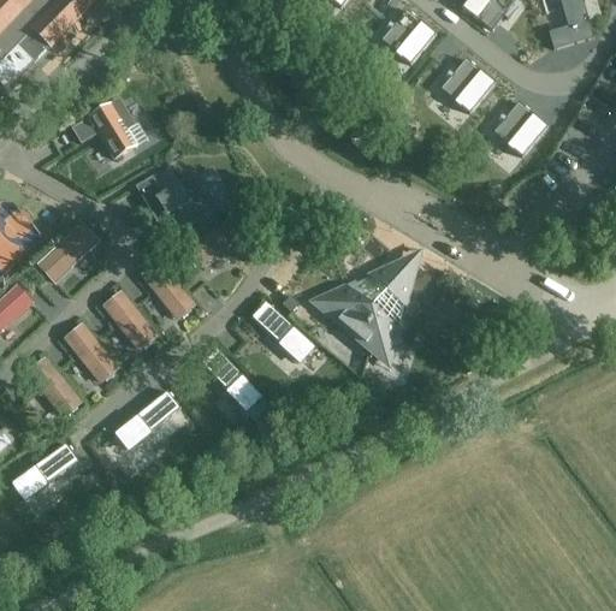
[(0,0),(0,79),(7,88),(92,0),(0,0)]
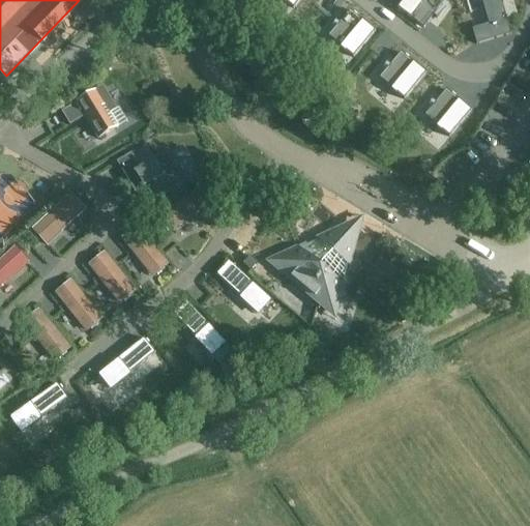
[(401,0),(396,5),(423,25),(442,0),(401,0)]
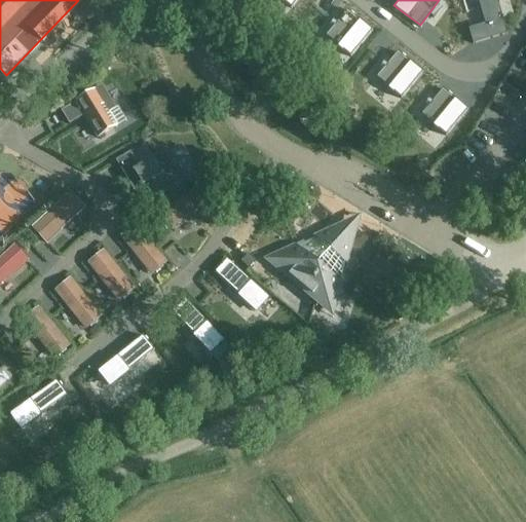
[(473,40),(506,31),(497,0),(480,0),(486,21),(468,26),(473,40)]
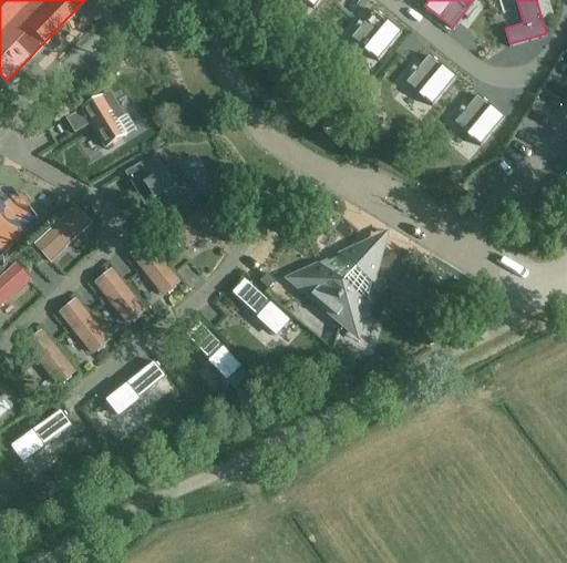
[(378,58),(401,30),(374,8),(373,8),(350,36),(378,58)]
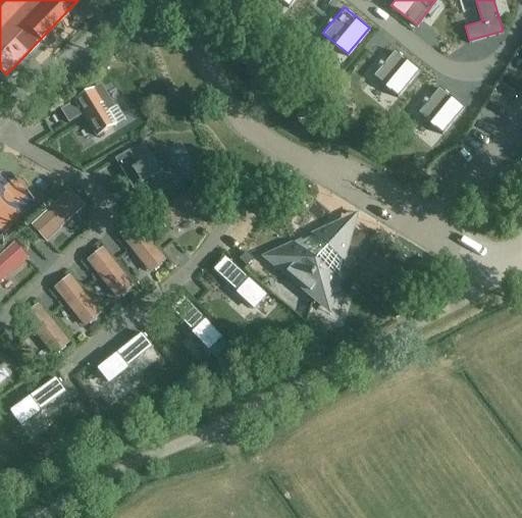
[(373,74),(398,95),(419,69),(395,48),(373,74)]
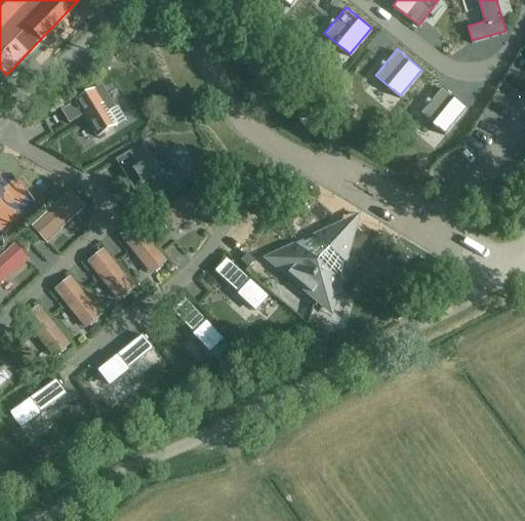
[(76,101),(62,109),(69,121),(84,112),(97,133),(113,124),(104,110),(114,104),(99,82),(75,97),(76,101)]
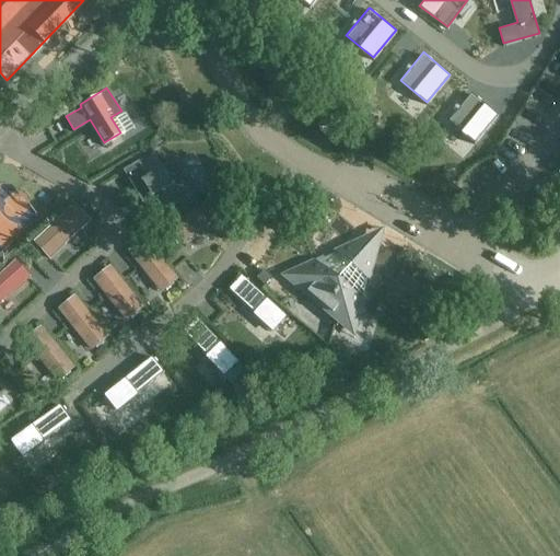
[(498,114),(470,92),(447,119),(475,141),(498,114)]
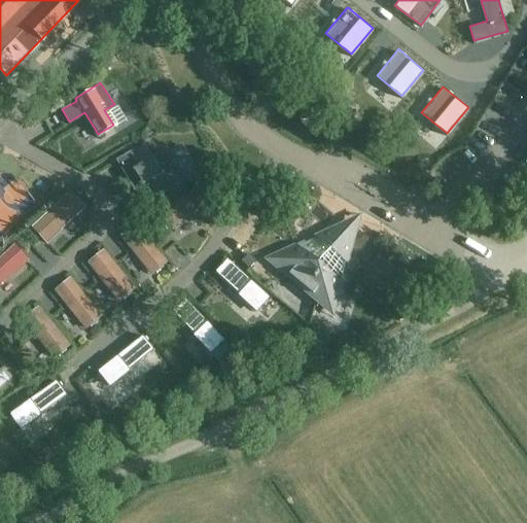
[(187,169),(204,164),(196,139),(179,144),(187,169)]
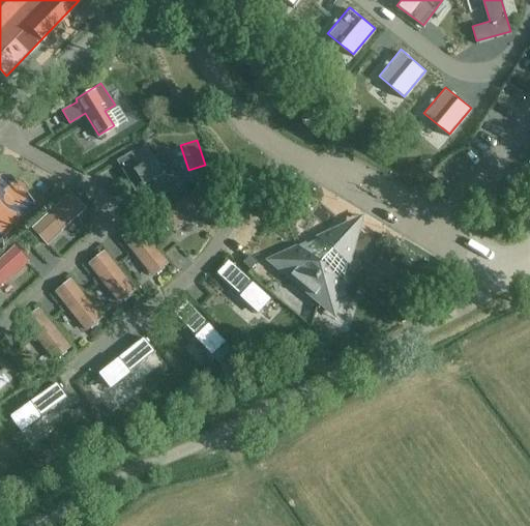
[(131,150),(117,158),(136,191),(144,185),(152,200),(184,180),(166,150),(140,166),(131,150)]
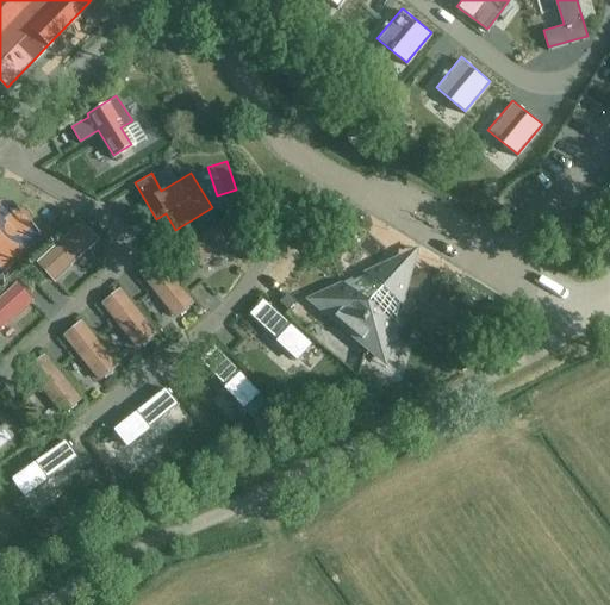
[(585,213),(584,225),(608,225),(609,214),(585,213)]
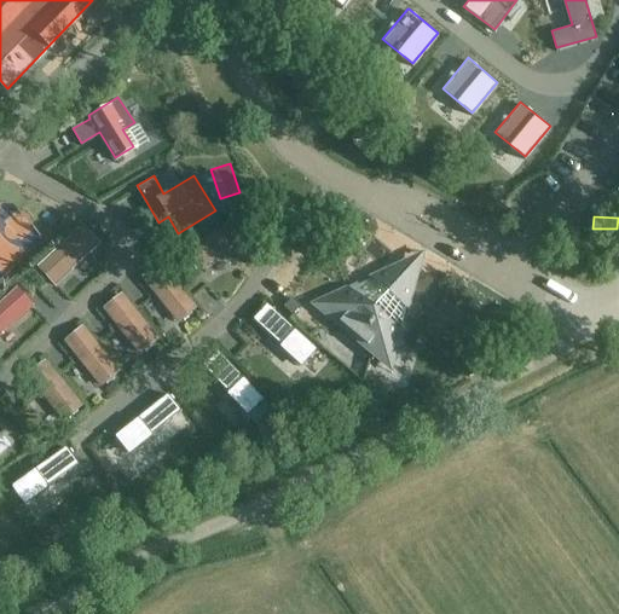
[(233,219),(185,248),(187,253),(185,254),(191,262),(194,261),(196,266),(244,237),(233,219)]
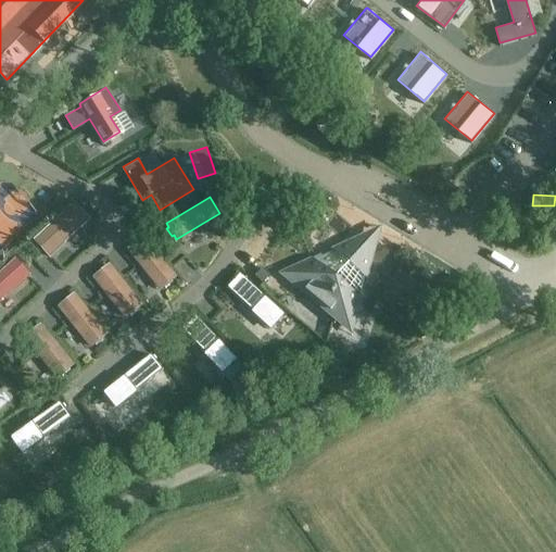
[(76,201),(36,237),(50,252),(65,238),(63,237),(64,233),(67,233),(79,222),(81,222),(88,215),(88,211),(83,205),(79,205),(76,201)]
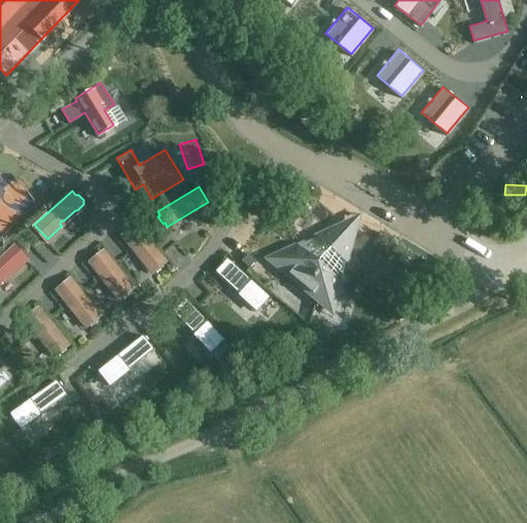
[(136,222),(123,234),(152,272),(155,269),(156,271),(164,265),(163,263),(166,260),(136,222)]
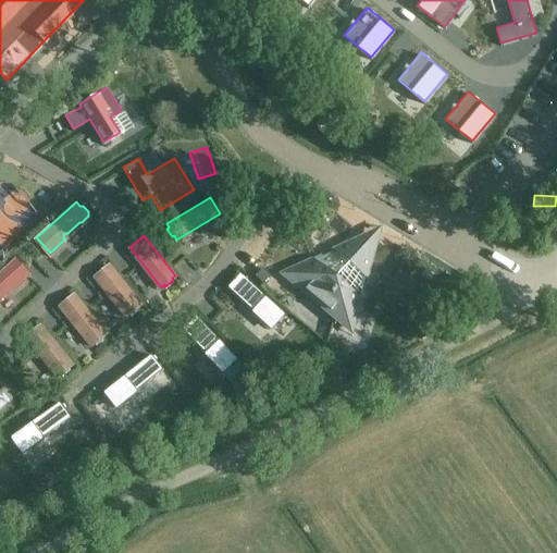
[(289,270),(288,280),(345,327),(354,324),(374,245),(363,235),(289,270)]
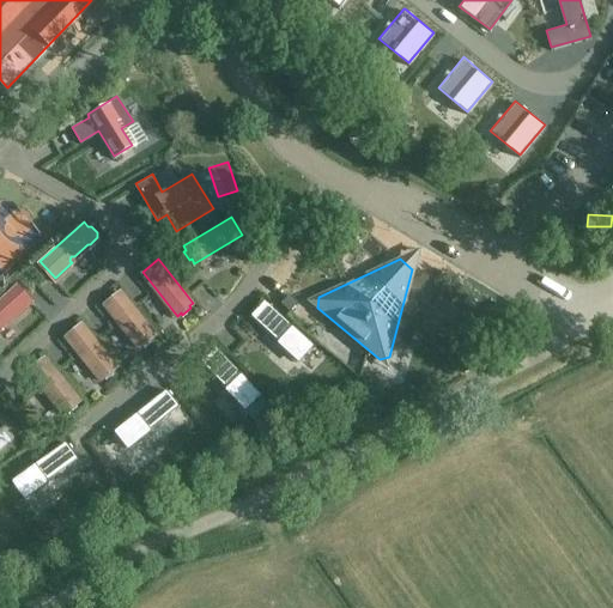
[(16,281),(0,296),(0,327),(11,317),(12,318),(32,299),(16,281)]
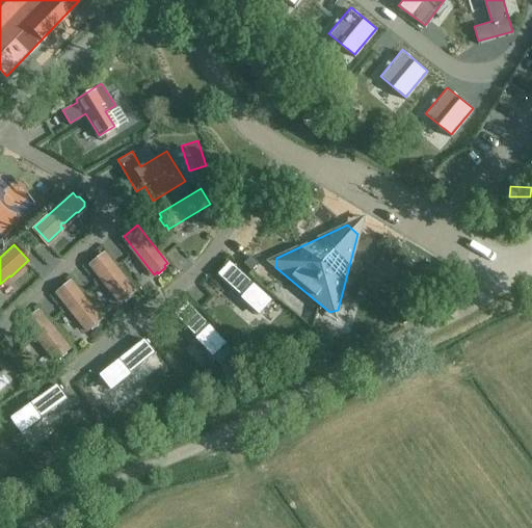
[(104,253),(90,264),(121,301),(124,298),(126,300),(132,295),(131,293),(134,290),(104,253)]
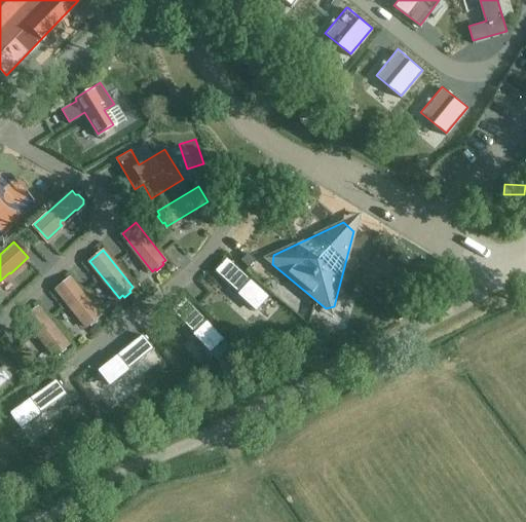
[(247,251),(240,258),(248,265),(255,258),(247,251)]
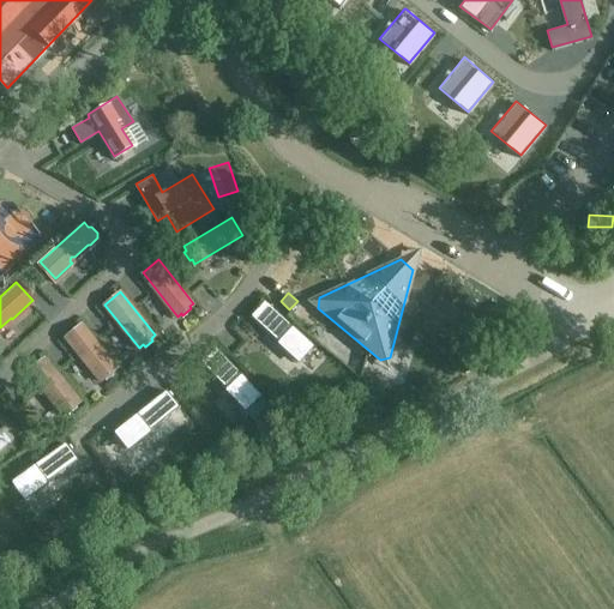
[(265,299),(251,314),(278,339),(277,341),(287,350),(290,347),(301,356),(313,343),(265,299)]
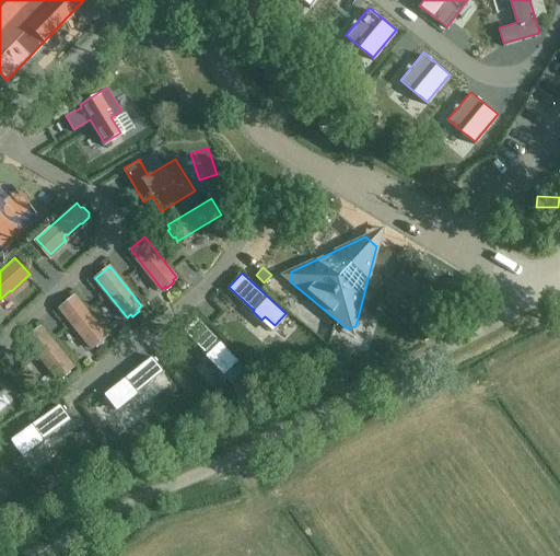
[(78,294),(62,305),(94,346),(98,343),(100,345),(107,338),(105,336),(109,334),(78,294)]
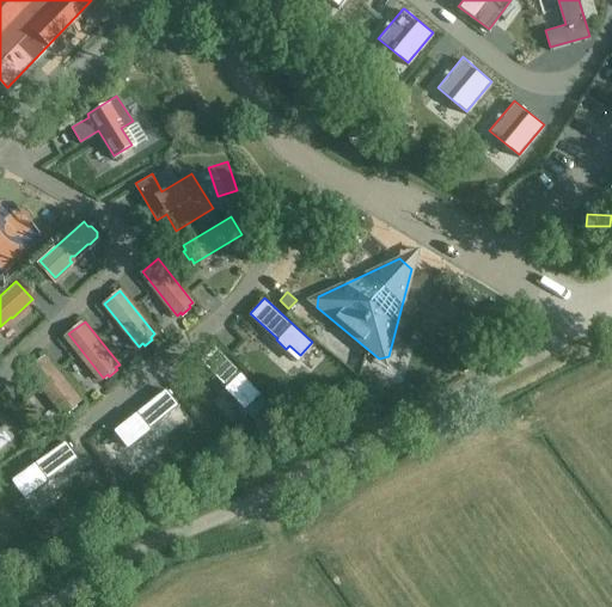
[(215,343),(199,357),(225,385),(222,386),(232,397),(236,393),(245,404),(259,391),(215,343)]
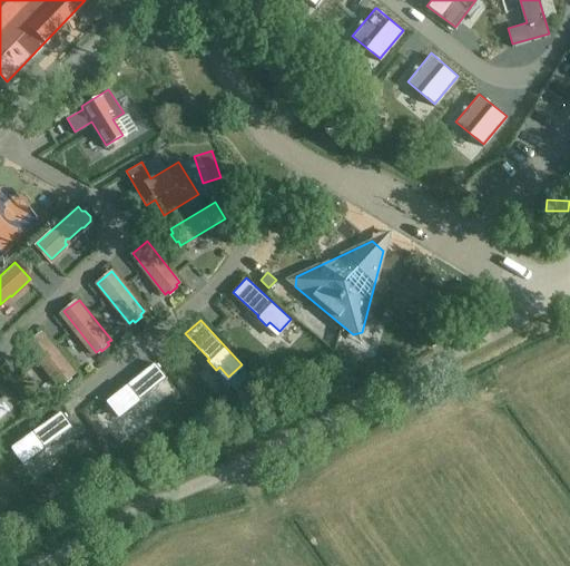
[(45,332),(30,343),(62,384),(66,381),(67,383),(75,377),(74,374),(77,372),(45,332)]
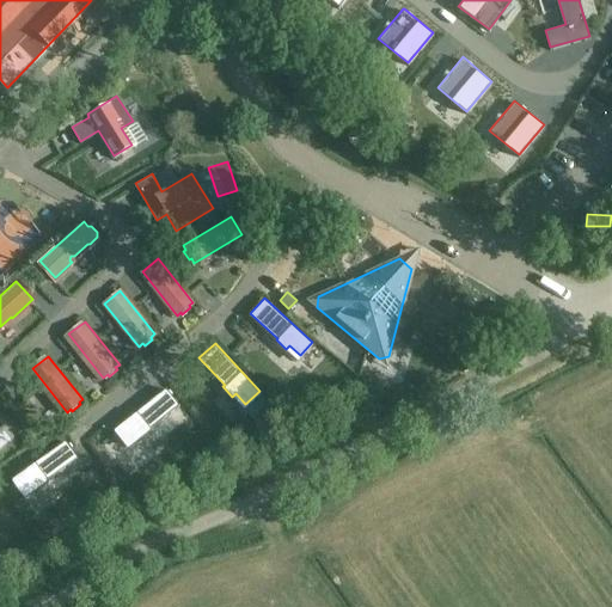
[(165,387),(114,428),(126,442),(138,433),(140,436),(151,428),(150,427),(179,404),(165,387)]
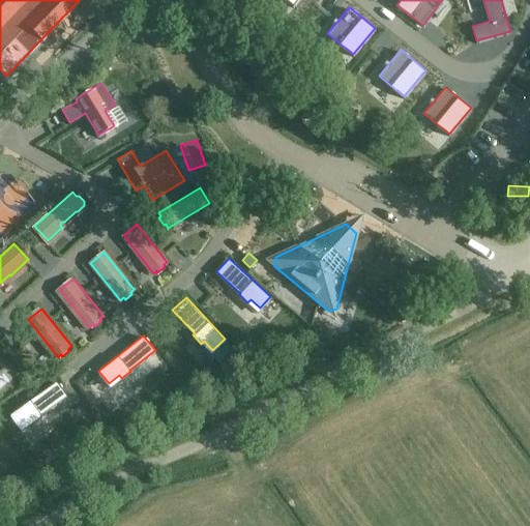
[(207,391),(218,384),(203,358),(192,366),(207,391)]
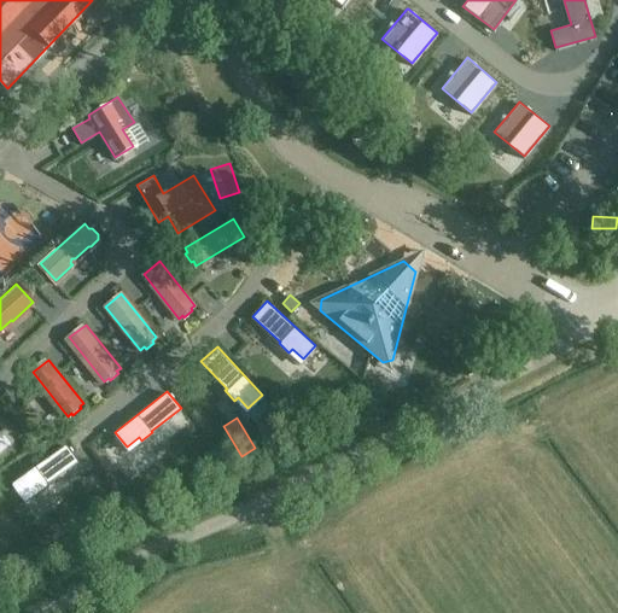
[(178,437),(188,463),(199,460),(188,433),(178,437)]
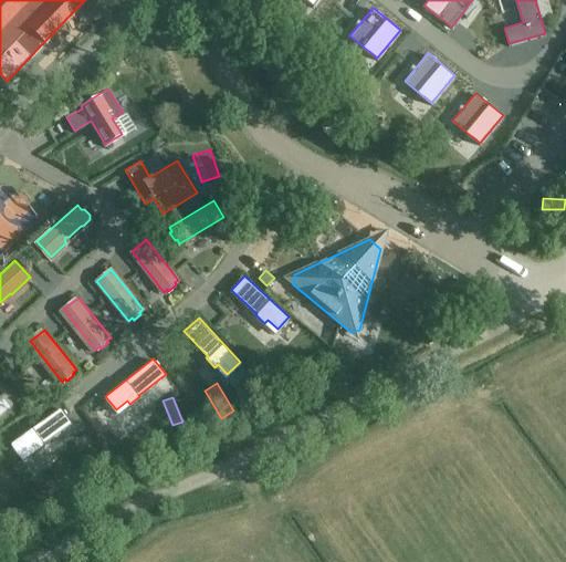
[(62,406),(12,441),(22,455),(33,447),(35,451),(46,444),(45,443),(73,423),(62,406)]
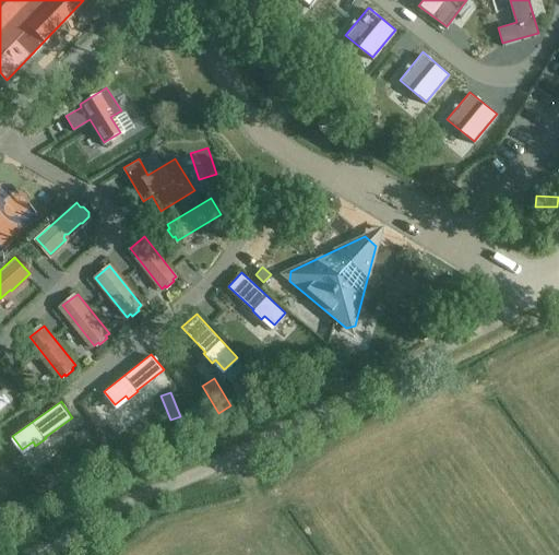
[(130,453),(144,448),(127,402),(113,408),(130,453)]
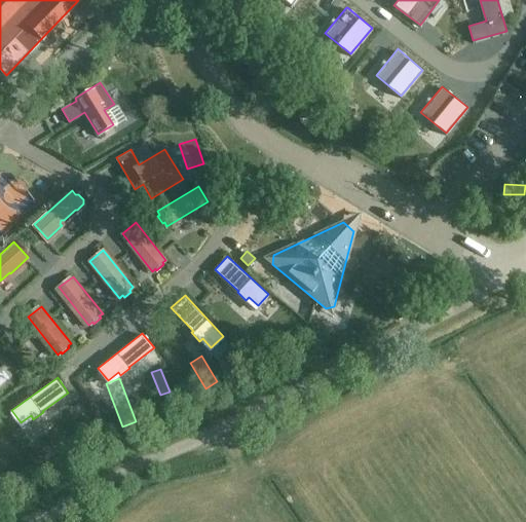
[(41,425),(30,430),(46,470),(58,465),(41,425)]
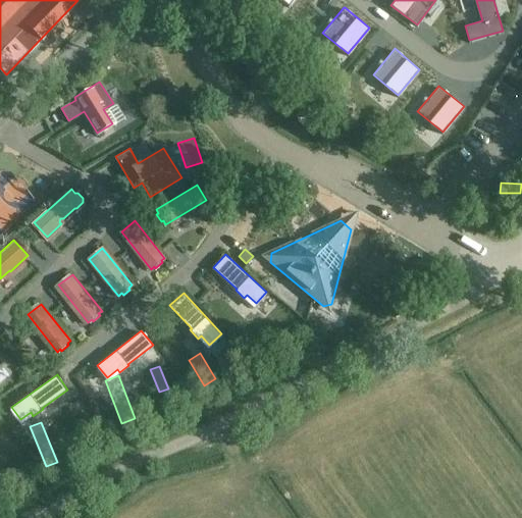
[(95,433),(83,441),(90,453),(102,446),(95,433)]
